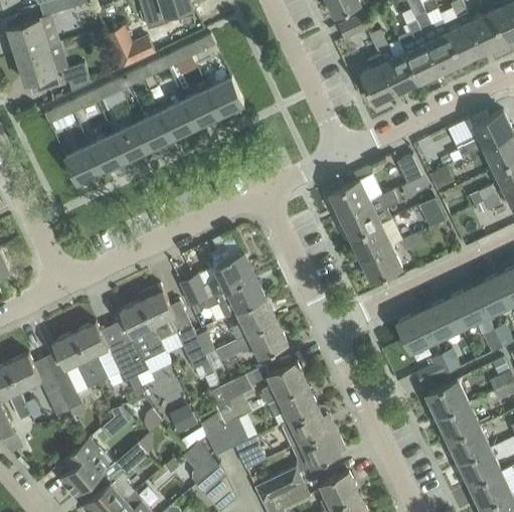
[(43,17),(67,8),(66,5),(78,0),(53,0),(39,5),(43,17)]
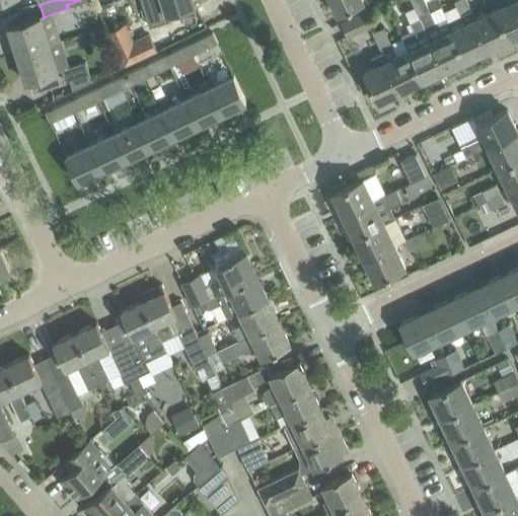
[(140,0),(148,21),(175,13),(195,7),(192,0),(140,0)]
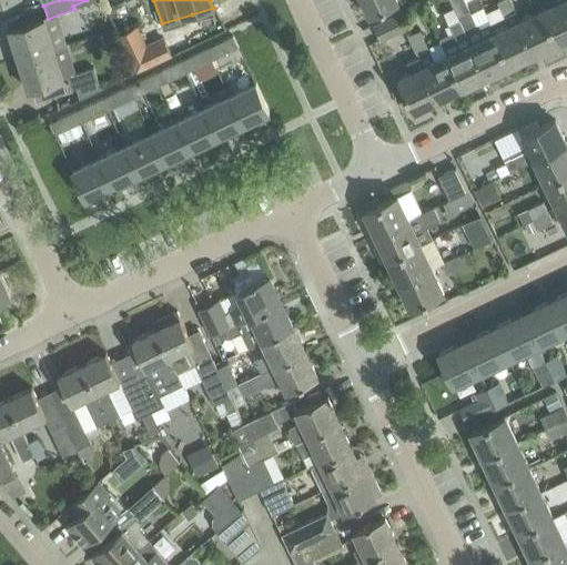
[(406,1),(405,0),(360,0),(368,19),(406,1)]
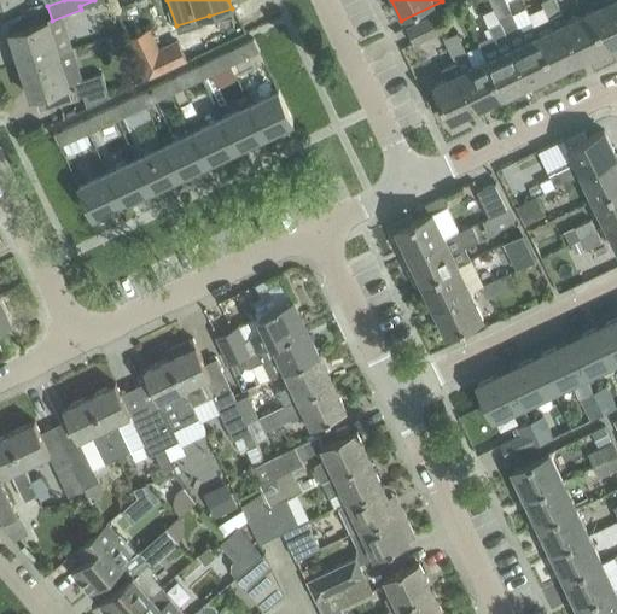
[(518,30),(508,13),(502,0),(488,0),(500,23),(529,87),(556,74),(533,27),(530,23),(518,30)]
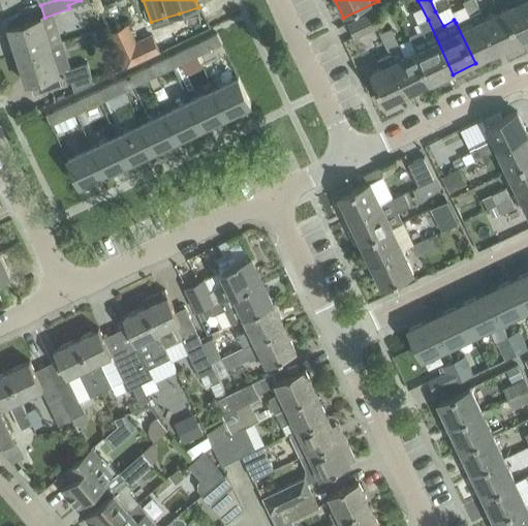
[(460,0),(469,17),(456,23),(475,63),(498,53),(483,22),(485,21),(472,0),(460,0)]
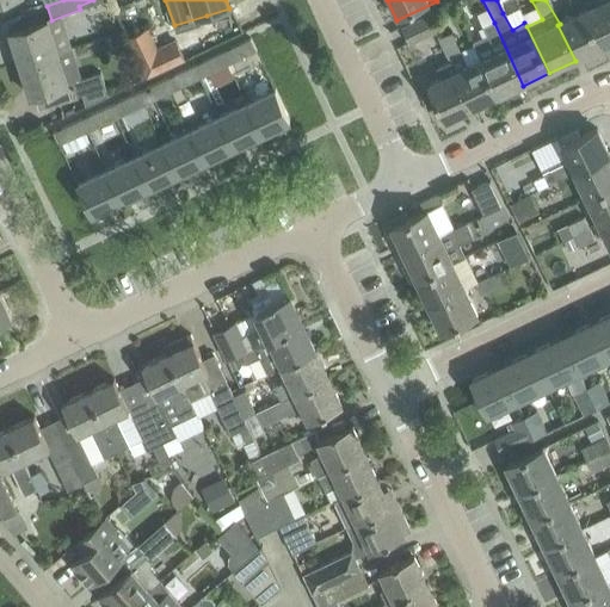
[(595,0),(598,6),(584,13),(601,49),(609,44),(609,2),(609,0),(595,0)]
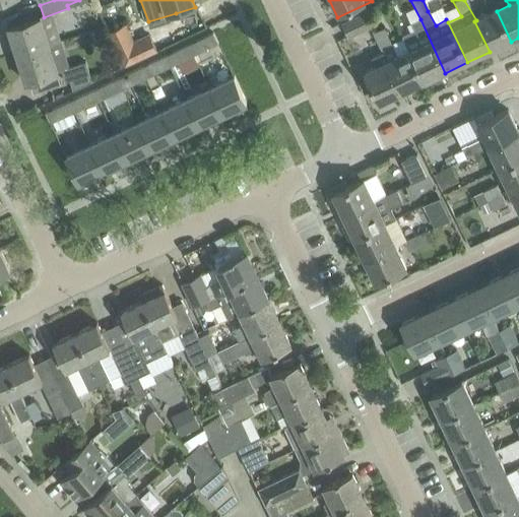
[(80,16),(84,31),(100,27),(94,11),(80,16)]
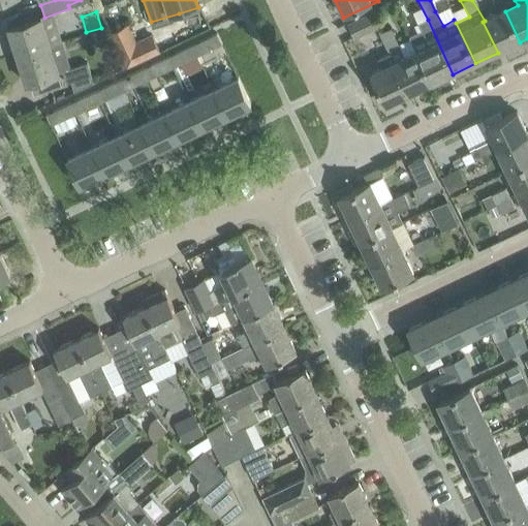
[(498,53),(520,42),(505,11),(485,21),(483,22),(498,53)]
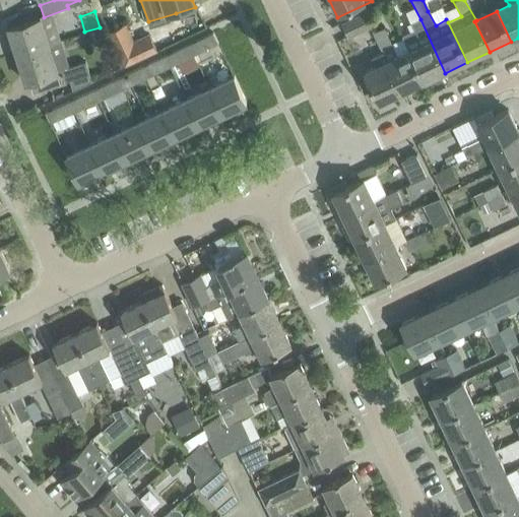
[(364,16),(341,26),(347,39),(370,28),(364,16)]
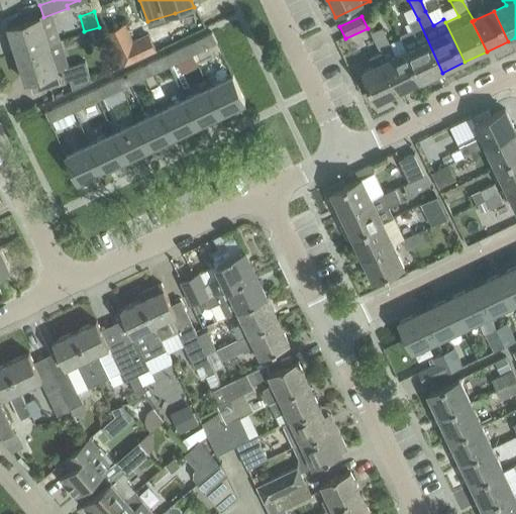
[(17,56),(47,46),(39,19),(7,29),(8,31),(9,30),(17,56)]
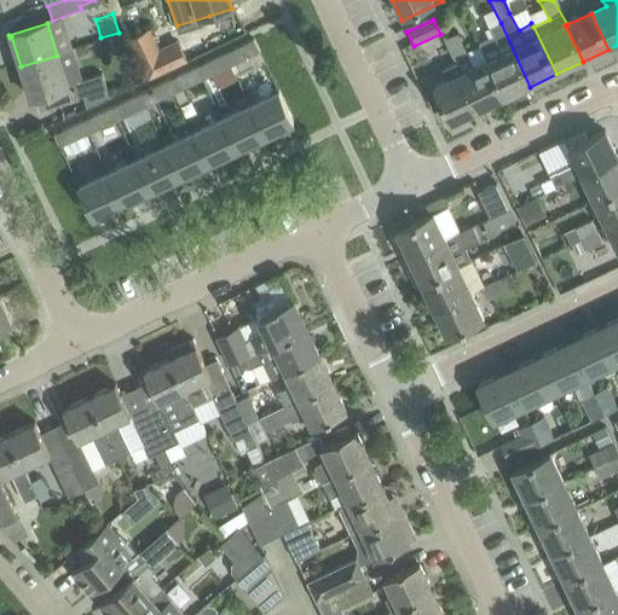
[(530,87),(501,23),(487,29),(501,57),(486,63),(504,99),(530,87)]
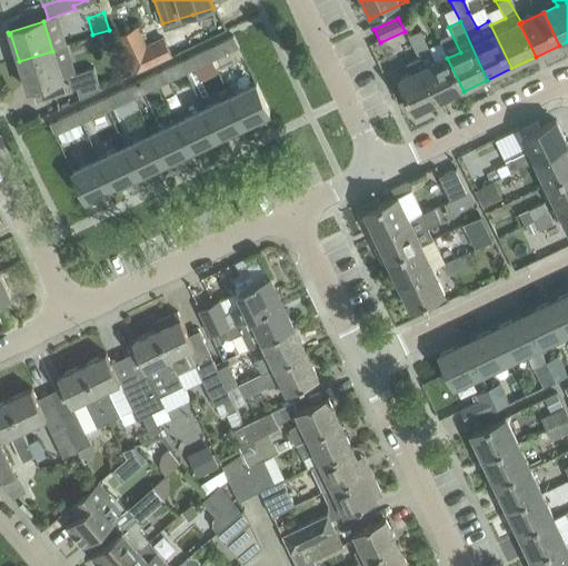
[(172,57),(163,39),(146,47),(137,28),(119,36),(137,73),(172,57)]
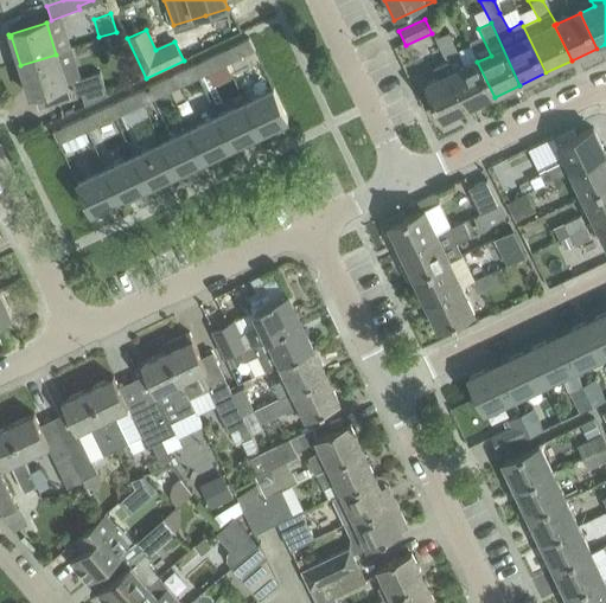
[(477,62),(465,68),(448,34),(435,40),(446,64),(469,109),(495,97),(477,62)]
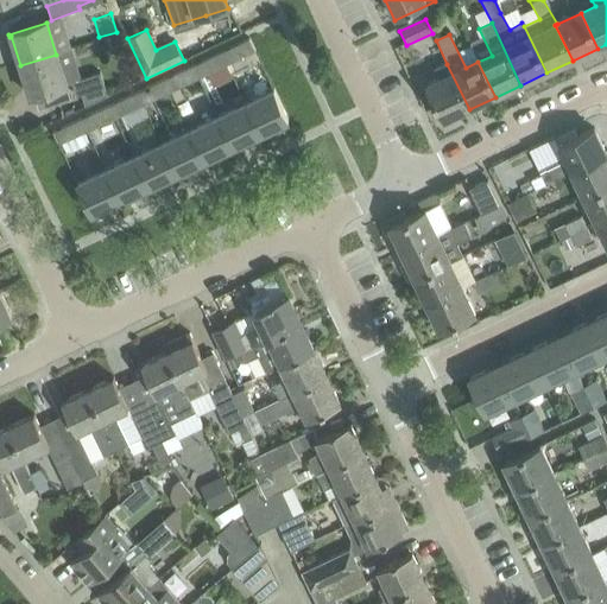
[(220,55),(226,67),(254,53),(248,42),(220,55)]
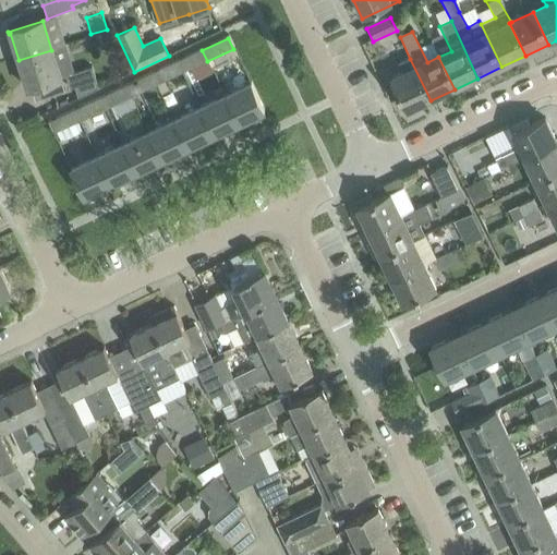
[(26,89),(47,83),(61,80),(51,50),(19,60),(27,88),(26,88),(26,89)]
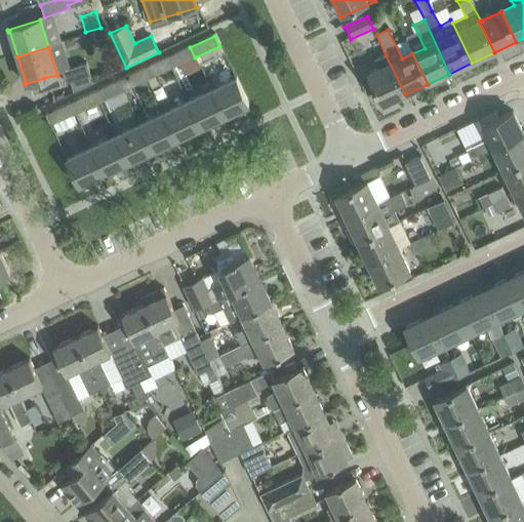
[(171,70),(195,57),(190,47),(166,58),(171,70)]
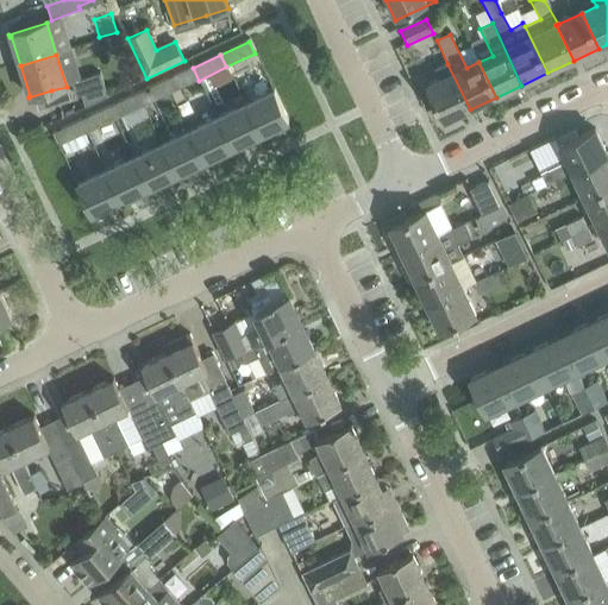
[(444,123),(470,109),(447,64),(437,69),(442,80),(426,87),(444,123)]
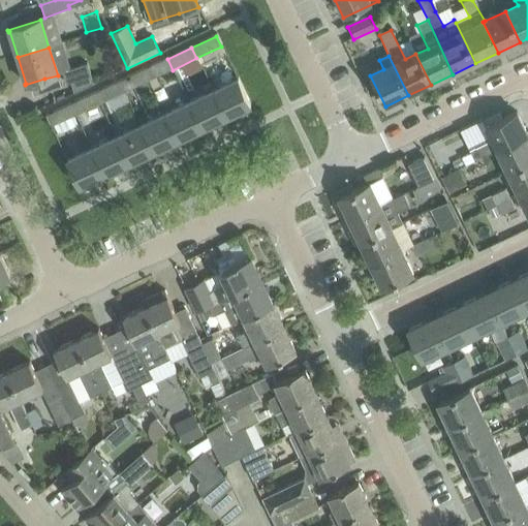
[(148,82),(173,70),(167,59),(143,70),(148,82)]
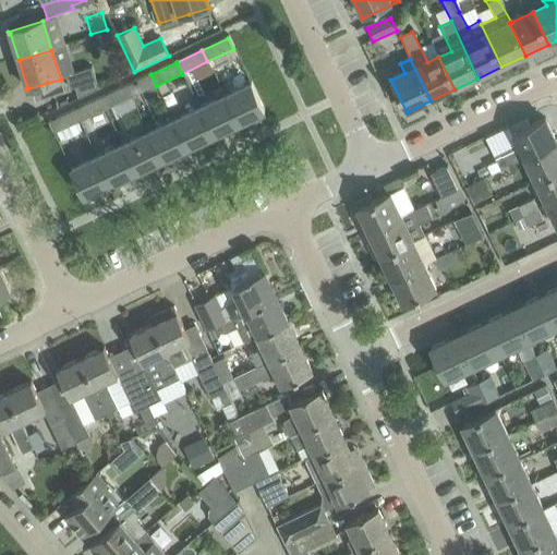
[(69,89),(99,80),(95,68),(64,77),(69,89)]
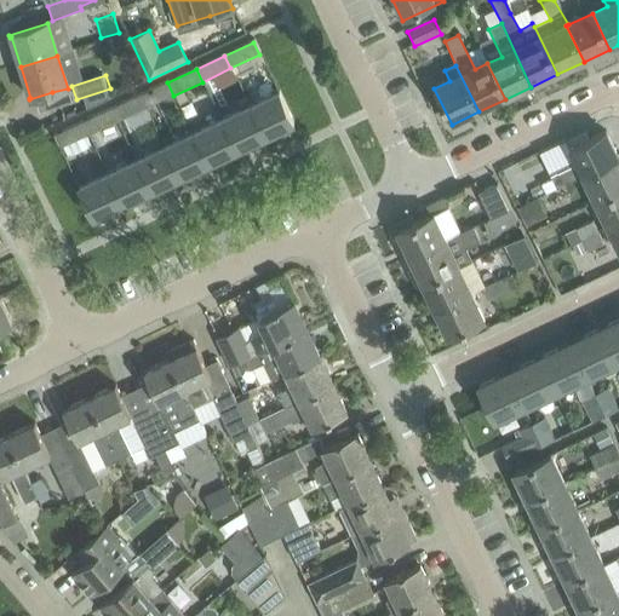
[(145,109),(173,96),(167,82),(139,97),(145,109)]
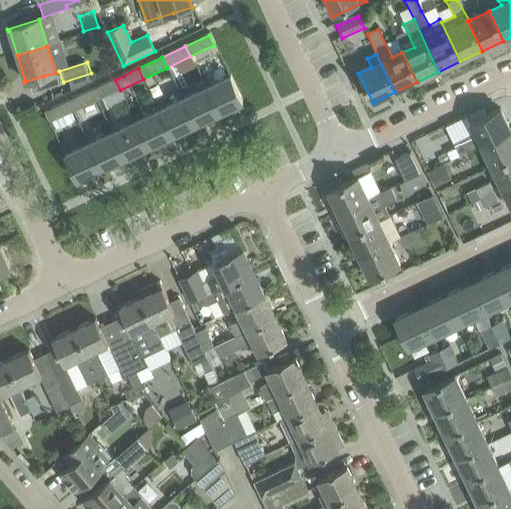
[(206,89),(218,114),(242,103),(230,77),(206,89)]
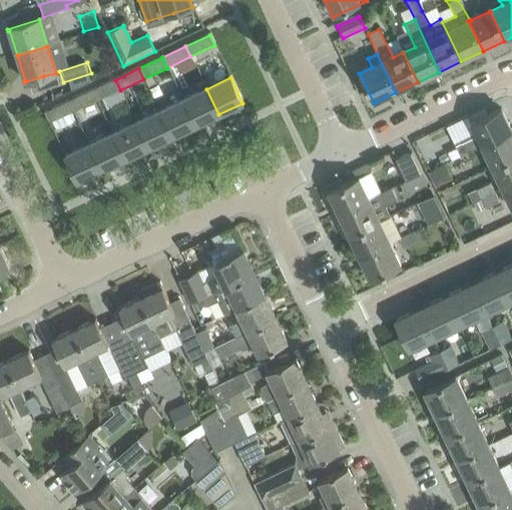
[(125,99),(120,90),(115,80),(91,91),(96,101),(104,98),(108,107),(125,99)]
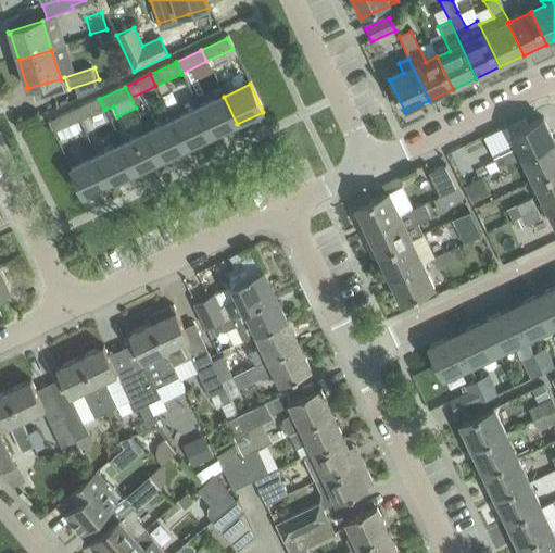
[(211,137),(237,124),(224,97),(198,109),(211,137)]
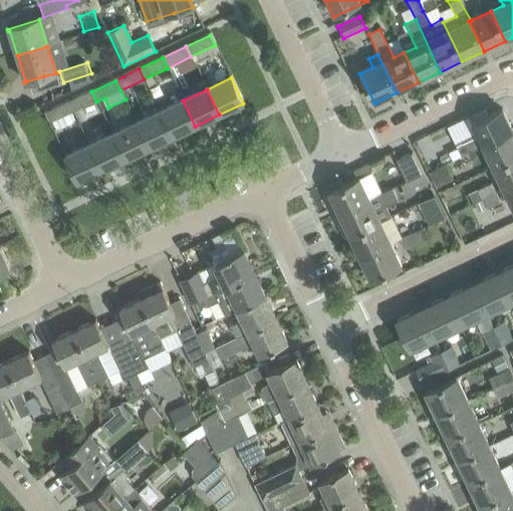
[(73,112),(96,101),(91,91),(68,102),(73,112)]
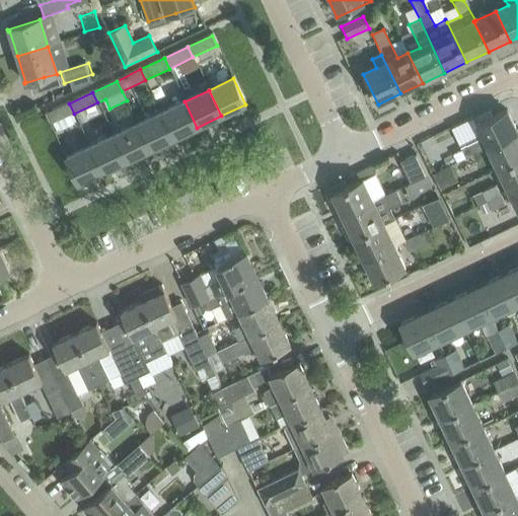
[(173,139),(197,128),(185,101),(161,113),(173,139)]
